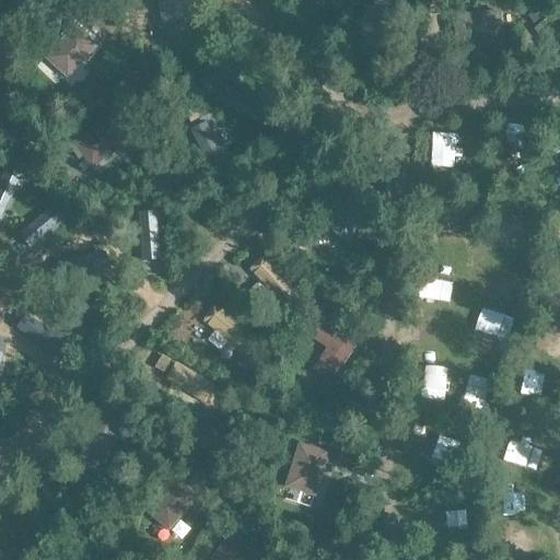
[(189,0),(158,0),(162,23),(193,19),(189,0)]
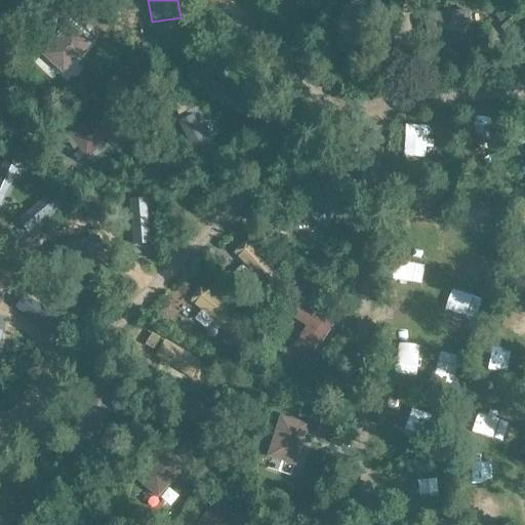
[(358,0),(352,0),(350,6),(366,12),(369,4),(358,0)]
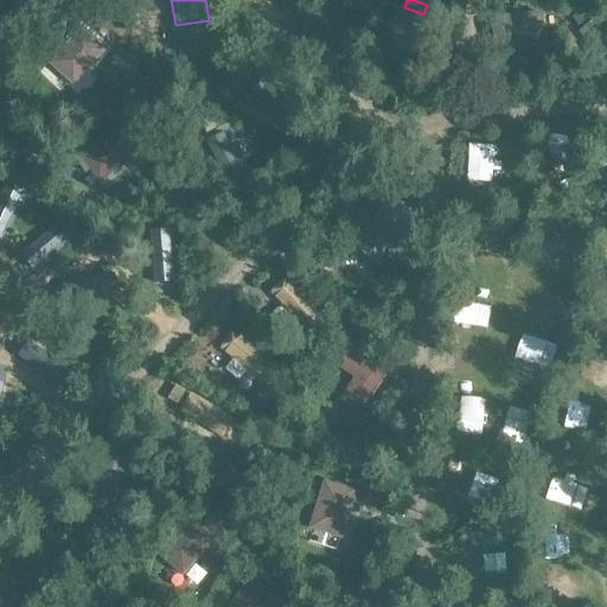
[(423,14),(404,7),(398,6),(388,33),(393,36),(387,56),(410,64),(427,16),(423,14)]
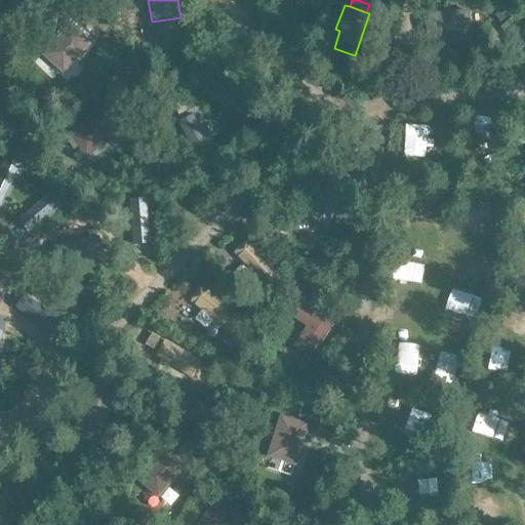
[(505,8),(495,16),(500,23),(511,14),(505,8)]
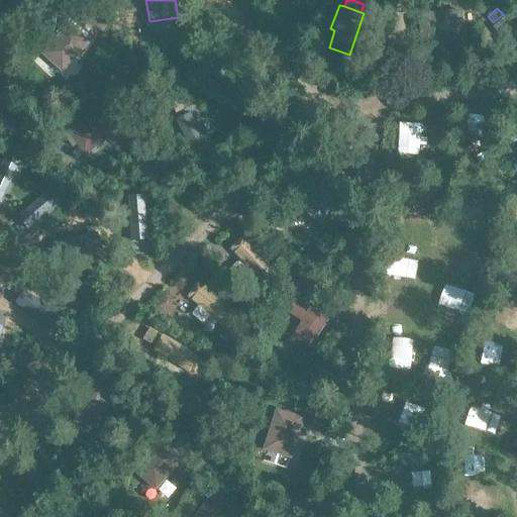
[(418,32),(443,30),(443,33),(452,32),(452,29),(462,28),(461,10),(416,13),(418,32)]
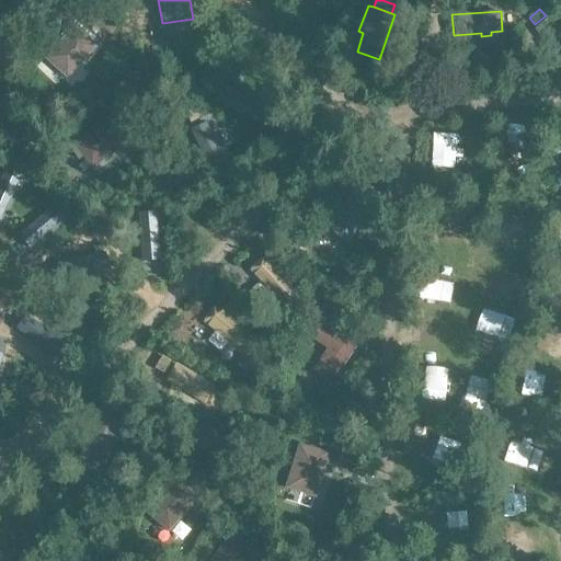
[(76,25),(46,60),(68,80),(99,46),(76,25)]
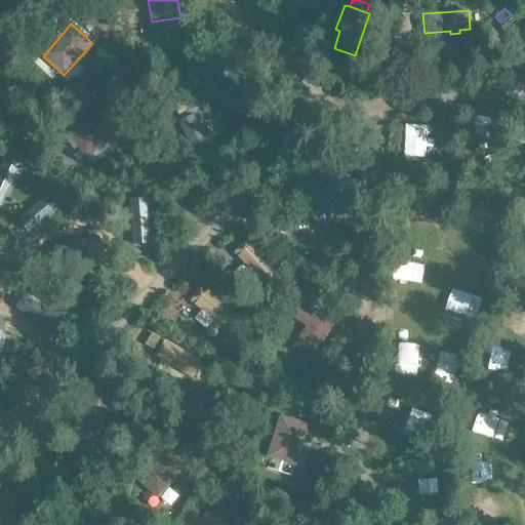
[(472,38),(462,39),(463,49),(473,49),(472,38)]
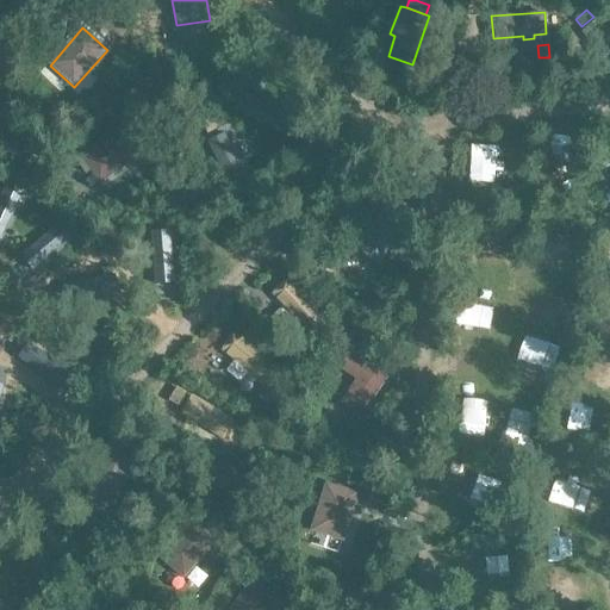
[(253,76),(246,89),(256,94),(262,81),(253,76)]
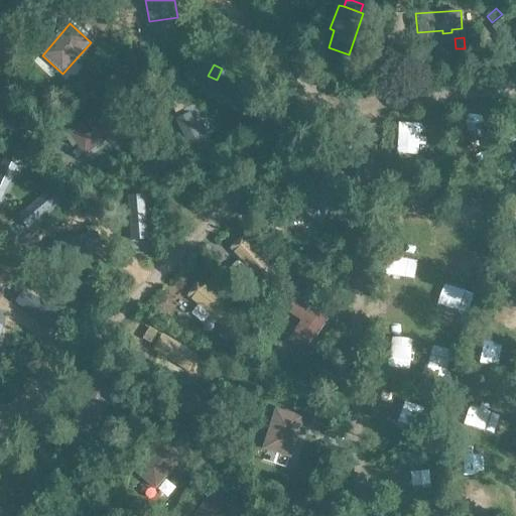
[(70,136),(66,139),(75,151),(79,148),(84,156),(118,132),(102,109),(68,133),(70,136)]
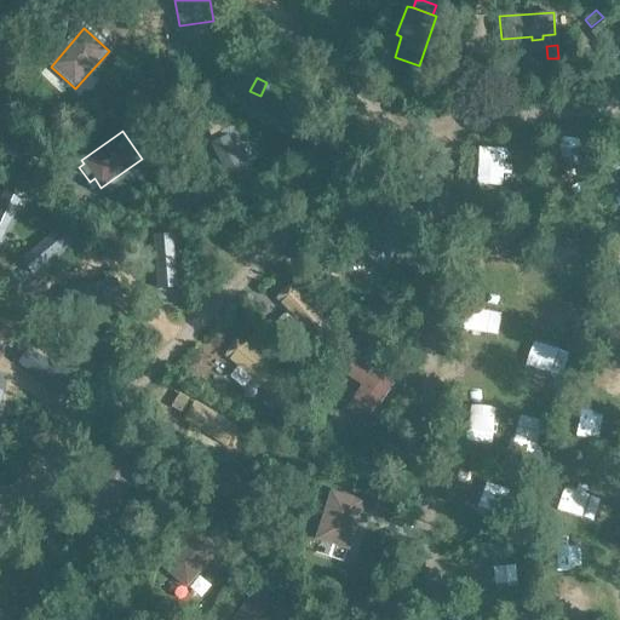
[(501,165),(477,164),(476,176),(501,177),(501,165)]
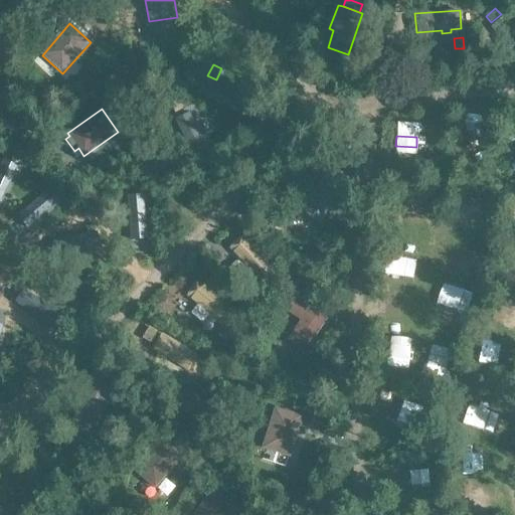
[(320,164),(315,173),(322,178),(314,190),(317,192),(303,213),(319,224),(350,180),(329,167),(328,169),(320,164)]
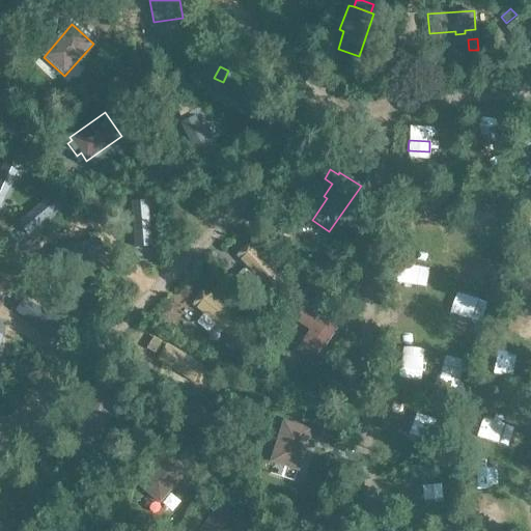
[(251,243),(238,255),(270,289),(282,276),(251,243)]
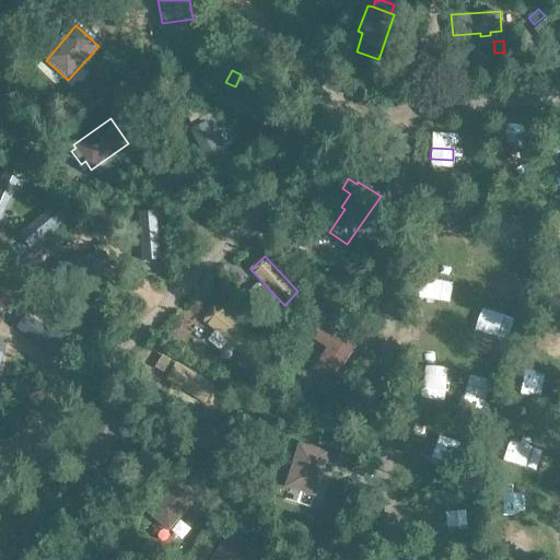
[(217,305),(203,321),(229,340),(225,345),(234,351),(237,347),(242,351),(255,336),(217,305)]
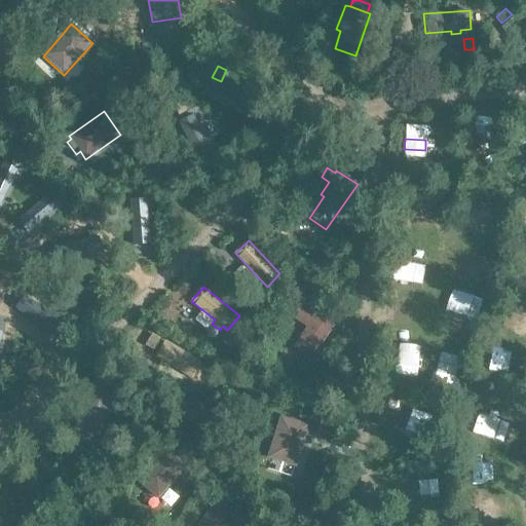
[(265,290),(255,298),(261,305),(271,297),(265,290)]
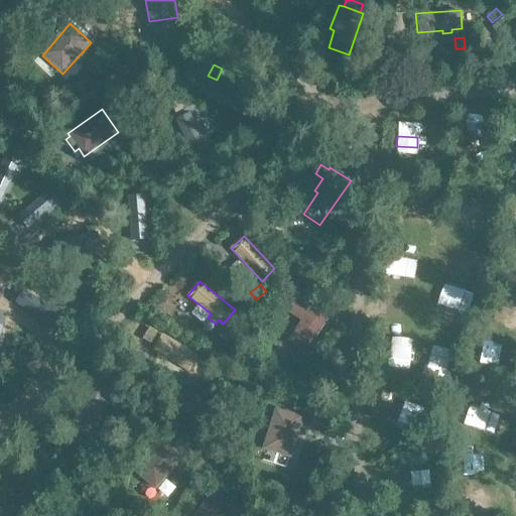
[(300,293),(287,312),(300,323),(287,341),(305,353),(328,319),(304,305),(309,299),(300,293)]
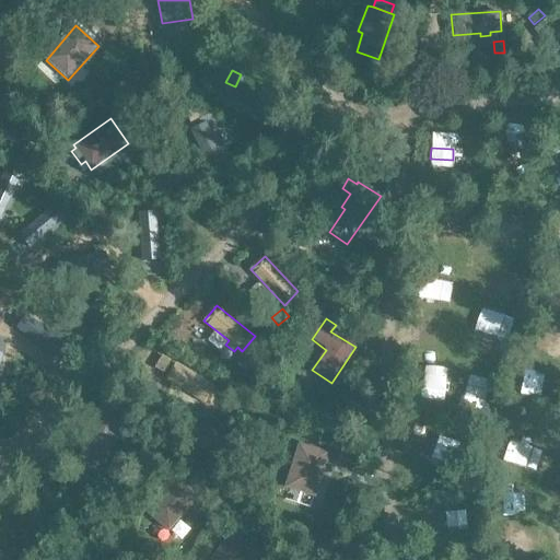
[(161,353),(154,366),(163,371),(170,359),(161,353)]
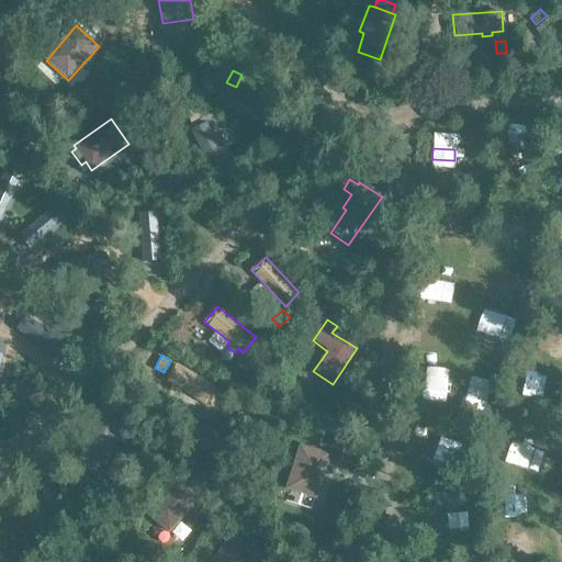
[(247,355),(237,364),(245,372),(256,361),(247,355)]
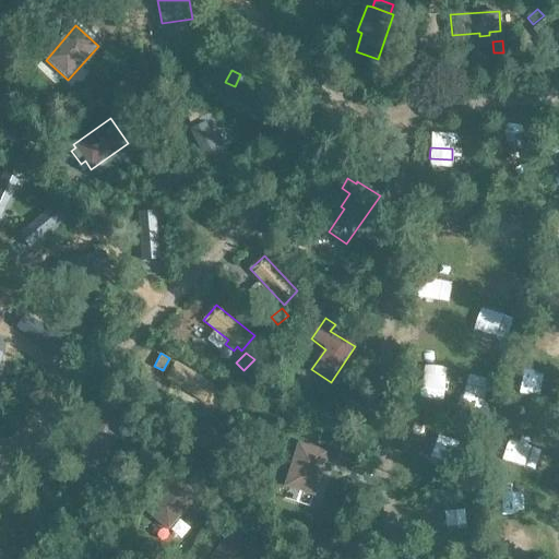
[(175,361),(165,378),(171,382),(169,387),(178,392),(180,388),(209,404),(218,385),(213,383),(175,361)]
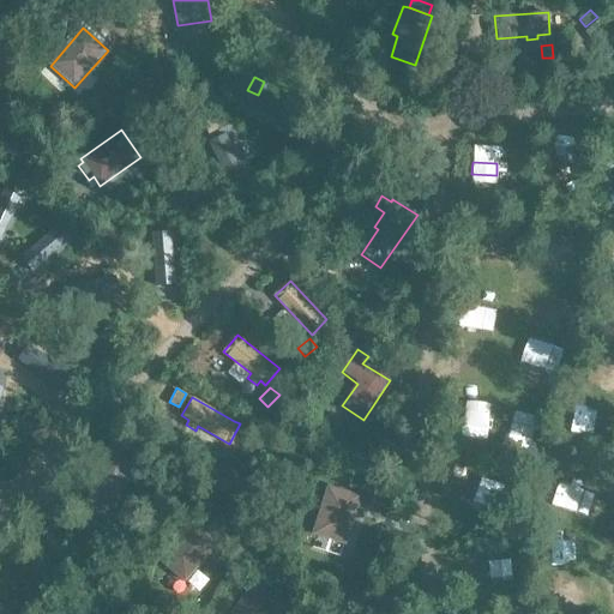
[(109,453),(83,509),(108,518),(133,463),(109,453)]
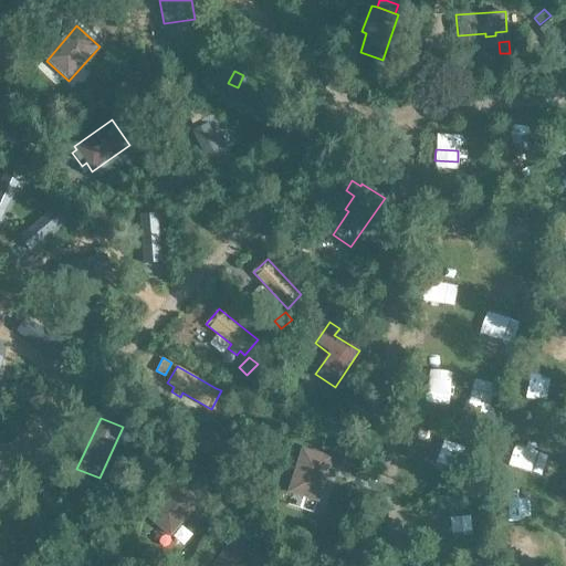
[(302,449),(289,492),(318,501),(325,477),(329,478),(333,467),(328,465),(331,458),(302,449)]
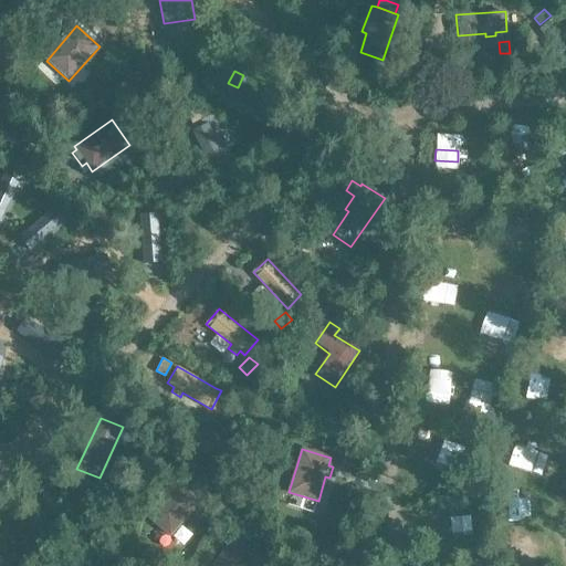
[(338,450),(336,460),(349,464),(353,454),(338,450)]
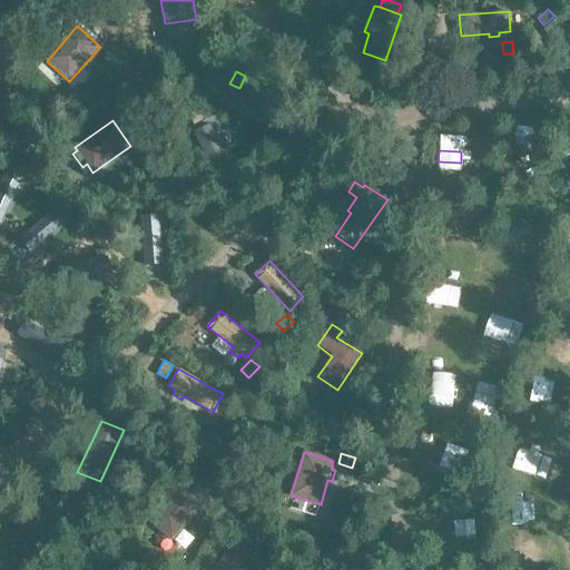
[(516,477),(530,481),(536,463),(521,459),(516,477)]
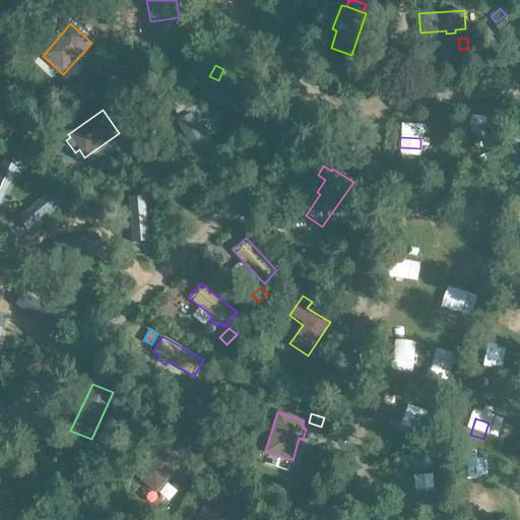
[(156,495),(185,462),(163,442),(134,474),(156,495)]
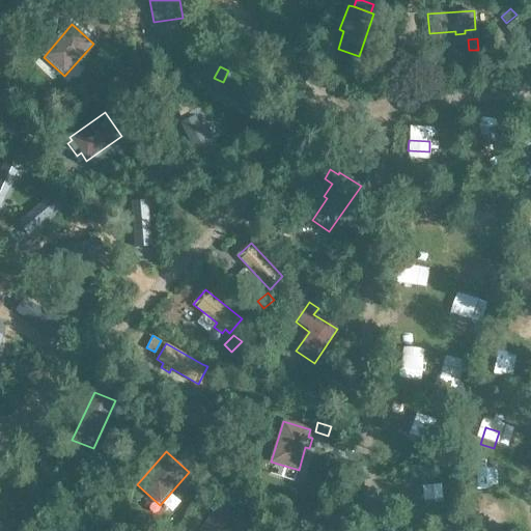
[(196,463),(190,470),(199,478),(205,472),(196,463)]
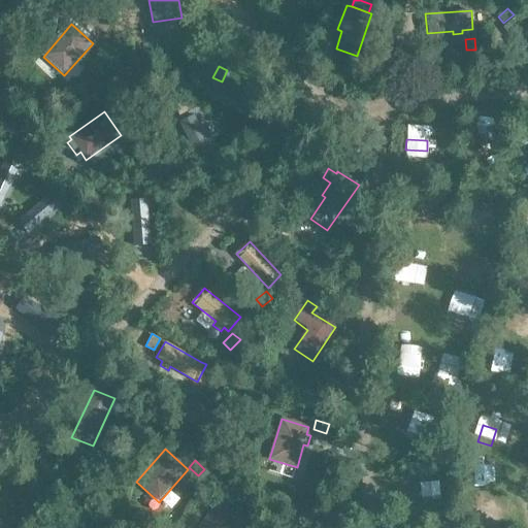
[(223,494),(195,527),(234,527),(236,526),(238,527),(240,527),(246,521),(242,518),(246,514),(223,494)]
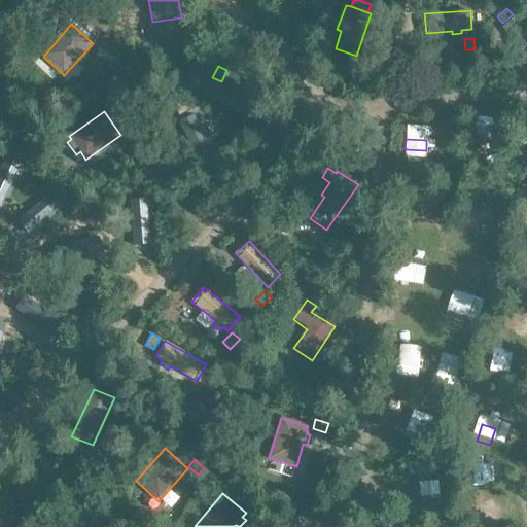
[(253,510),(247,517),(257,525),(264,517),(253,510)]
